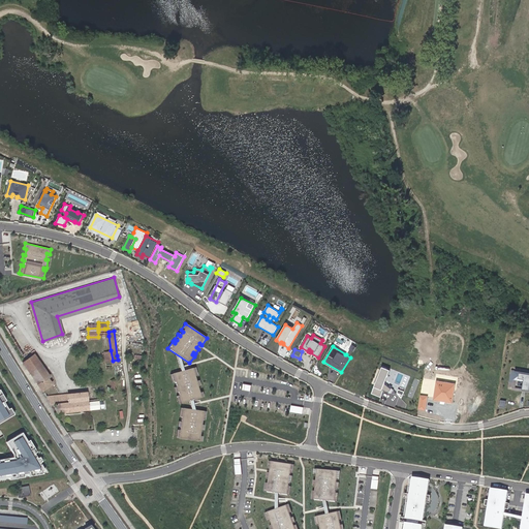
[(112,362),(113,361),(111,350),(103,351),(105,362),(112,362)]
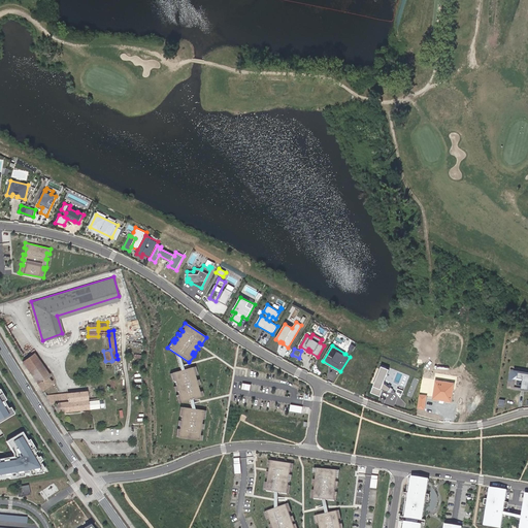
[(55,380),(35,353),(22,362),(41,388),(55,380)]
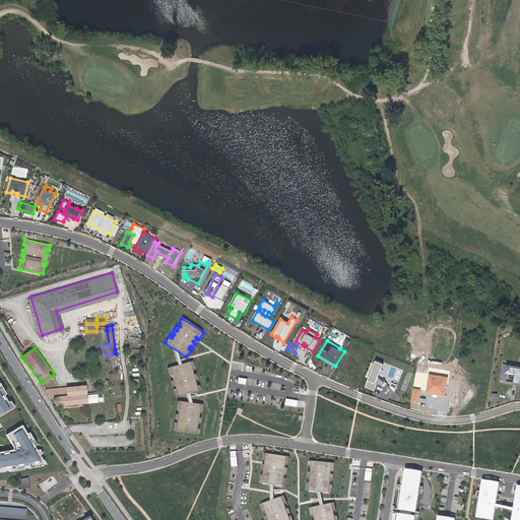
[(174,389),(176,397),(200,390),(199,385),(196,386),(195,380),(197,380),(196,374),(193,375),(192,370),(194,369),(192,361),(168,368),(170,376),(172,375),(174,380),(171,381),(173,386),(175,385),(176,389),(174,389)]
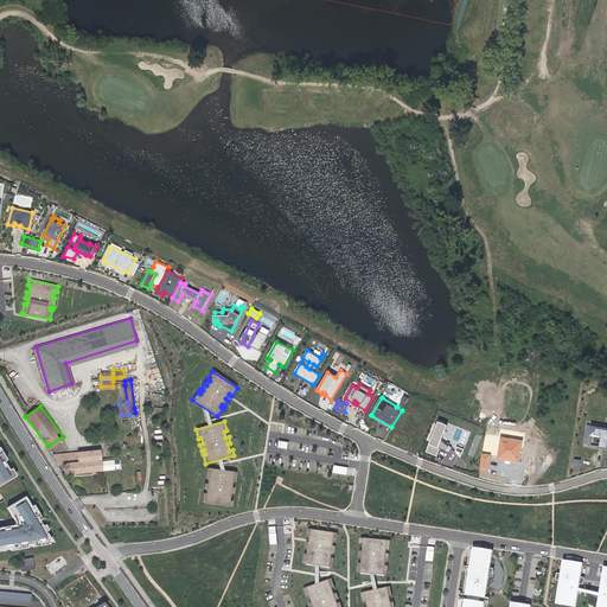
[(438,455),(440,448),(449,452),(452,448),(441,440),(448,425),(439,421),(427,452),(438,455)]
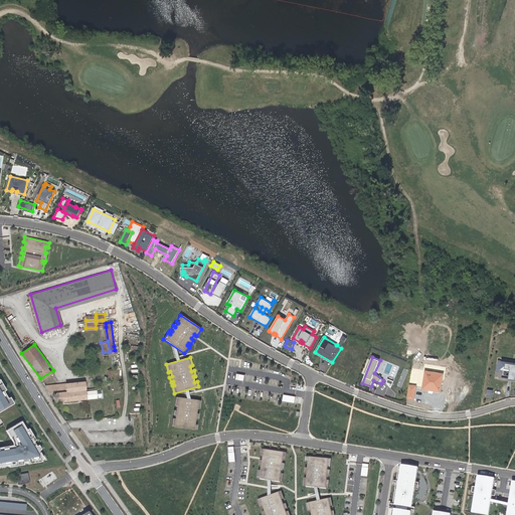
[(501,377),(514,379),(514,363),(500,361),(498,371),(502,372),(501,377)]
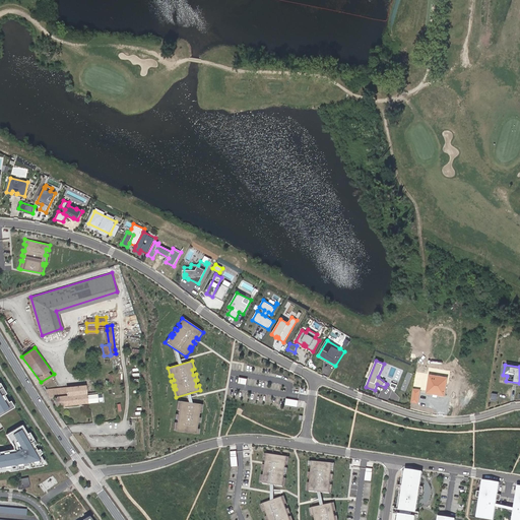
[(449,378),(430,375),(427,394),(446,397),(449,378)]
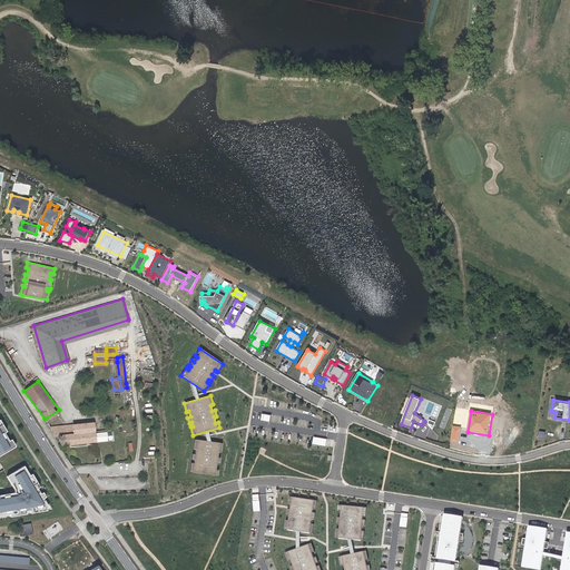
[(0,453),(15,445),(11,439),(8,440),(5,432),(7,431),(0,420),(0,453)]
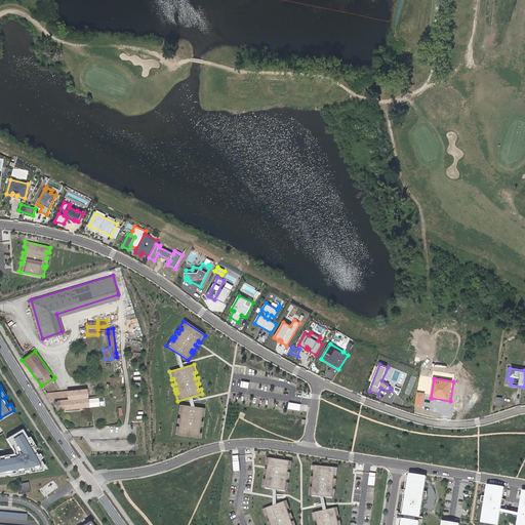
[(54,401),(56,410),(101,405),(101,404),(104,404),(103,397),(99,397),(87,398),(86,390),(46,392),(50,401),(54,401)]
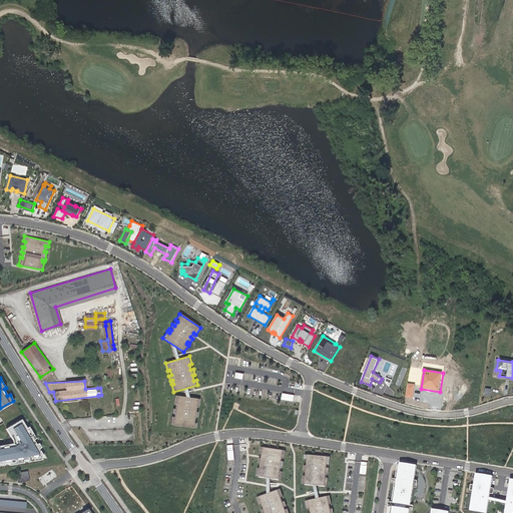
[(417,386),(409,385),(407,399),(414,400),(417,386)]
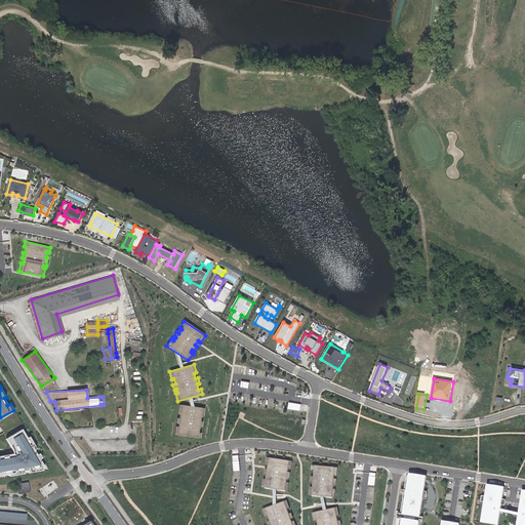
[(290,401),(289,407),(300,409),(301,403),(290,401)]
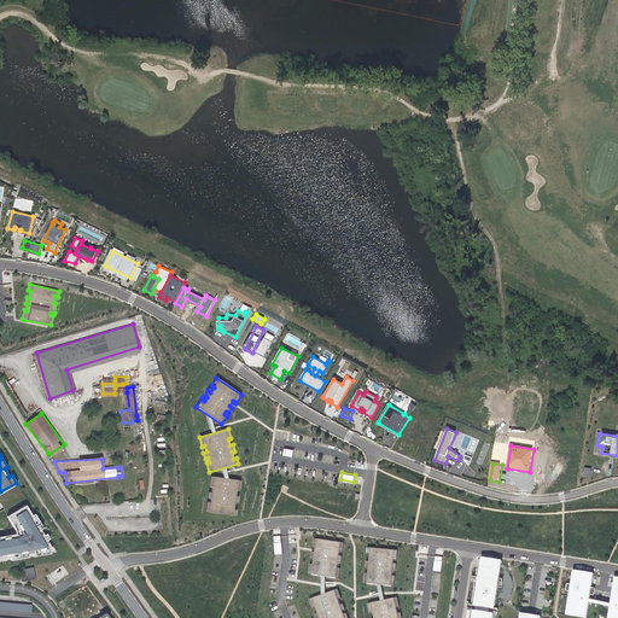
[(207,502),(205,512),(235,517),(237,509),(233,509),(234,502),(238,502),(238,496),(235,496),(237,490),(239,490),(240,481),(211,476),(209,487),(213,487),(211,493),(209,493),(208,499),(210,499),(210,502),(207,502)]
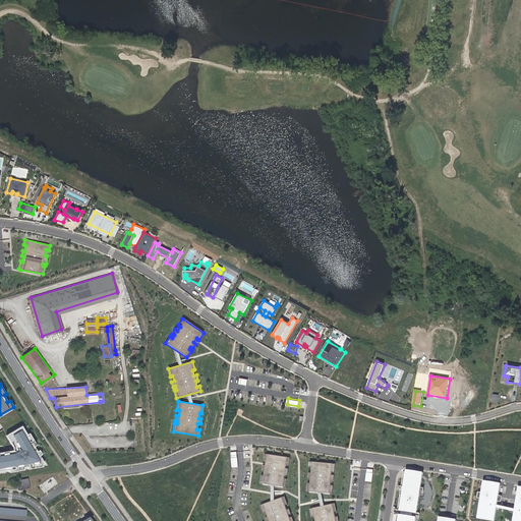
[(26,433),(21,424),(5,433),(12,446),(12,449),(0,451),(0,471),(8,470),(8,472),(23,469),(22,467),(26,466),(26,468),(42,465),(41,463),(43,462),(39,455),(41,454),(39,449),(36,450),(34,446),(36,444),(29,431),(26,433)]
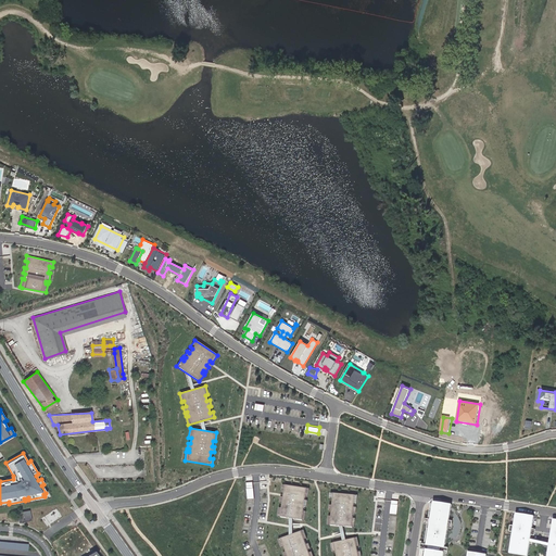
[(279,507),(278,517),(305,521),(306,512),(303,512),(304,506),(307,506),(308,501),(305,501),(305,497),(308,497),(310,489),(282,484),(281,491),(285,491),(283,497),(280,496),(279,503),(282,503),(282,508),(279,507)]
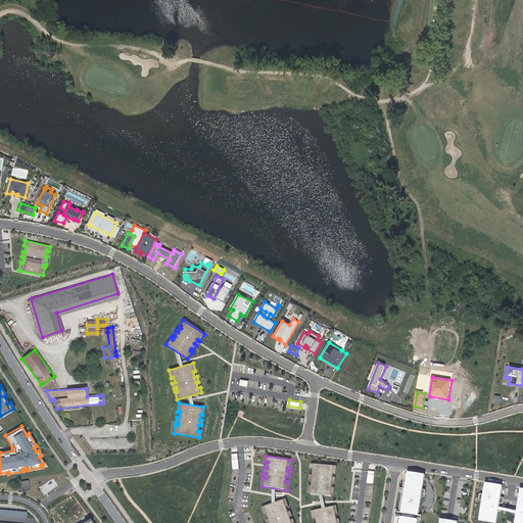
[(312,485),(311,494),(320,494),(323,495),(331,496),(332,487),(335,488),(335,483),(333,482),(333,477),(336,477),(336,474),(333,474),(334,466),(314,464),(313,469),(311,469),(310,475),(313,475),(312,481),(310,480),(308,485),(312,485)]
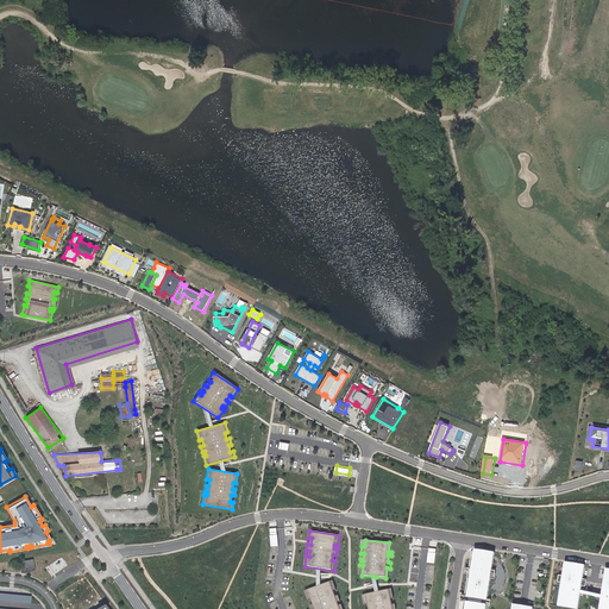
[(485,608),(487,606),(490,607),(491,601),(488,600),(491,579),(495,579),(496,571),(493,570),(495,553),(475,550),(475,552),(472,552),(469,569),(464,569),(463,573),(469,575),(465,596),(459,595),(458,601),(464,602),(463,608),(485,608)]
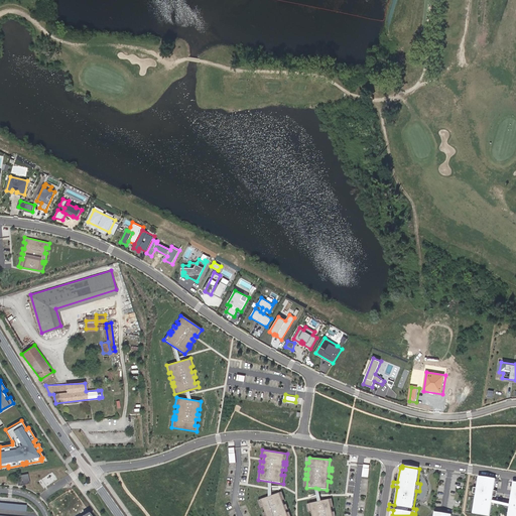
[(24,473),(12,475),(15,484),(26,482),(24,473)]
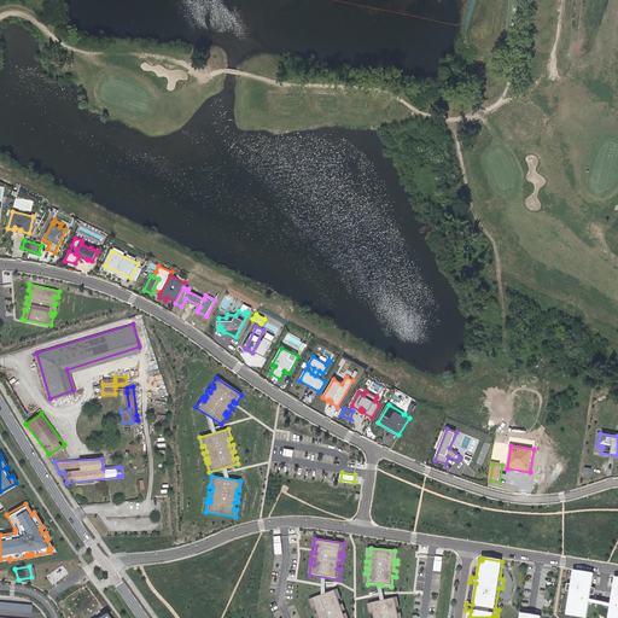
[(594,573),(573,571),(571,584),(567,584),(566,592),(570,592),(566,614),(586,617),(587,617),(590,595),(594,595),(595,589),(592,588),(594,573)]
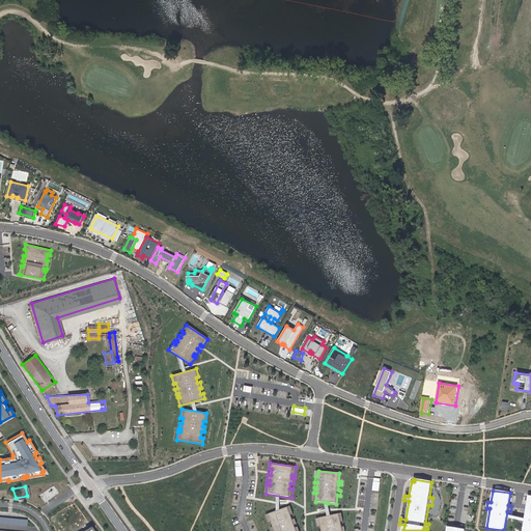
[(530,530),(530,496),(528,496),(522,530),(530,530)]
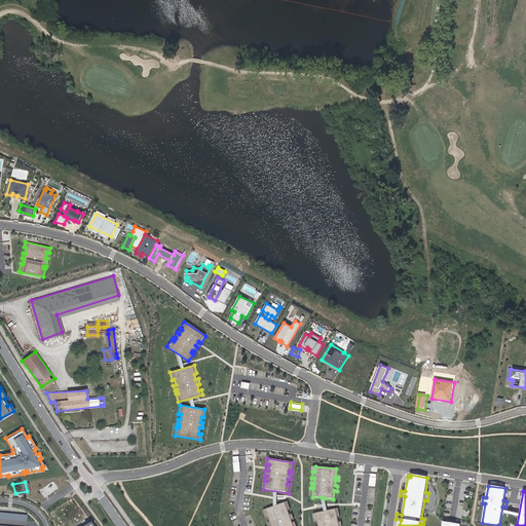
[(296,525),(295,522),(293,523),(292,521),(294,520),(293,515),(290,515),(288,511),(291,510),(288,501),(263,511),(266,519),(268,518),(270,522),(268,523),(268,525),(296,525)]
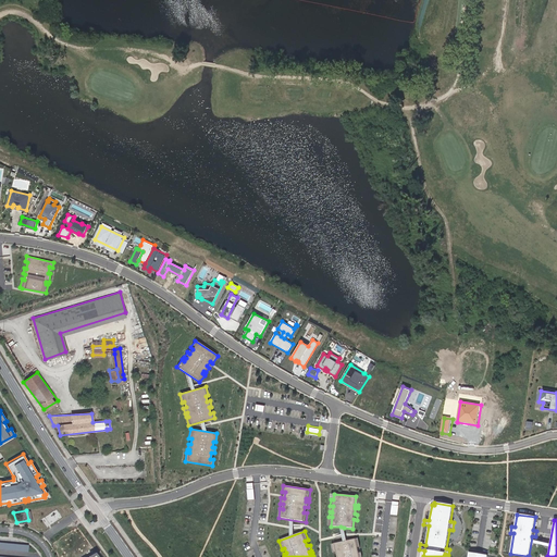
[(62,537),(56,542),(60,548),(66,544),(62,537)]
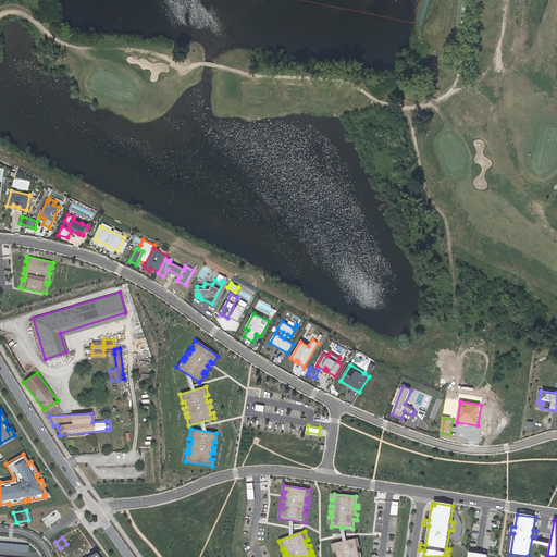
[(359,556),(358,554),(361,553),(360,547),(357,548),(356,540),(346,541),(343,542),(331,544),(333,553),(336,553),(336,556),(359,556)]
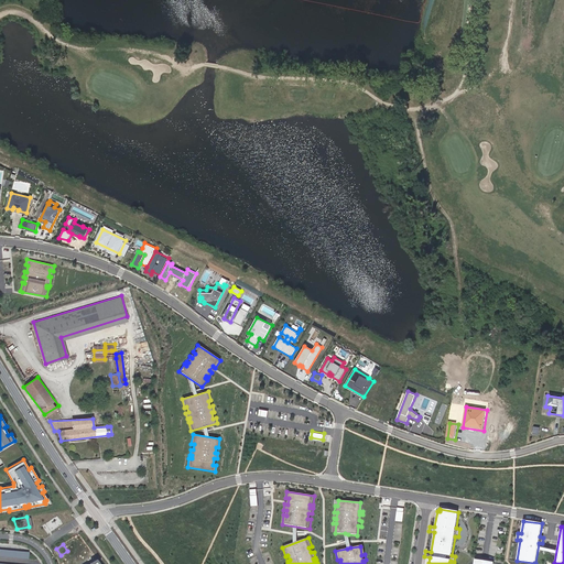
[(0,555),(29,559),(30,552),(0,549),(0,555)]
